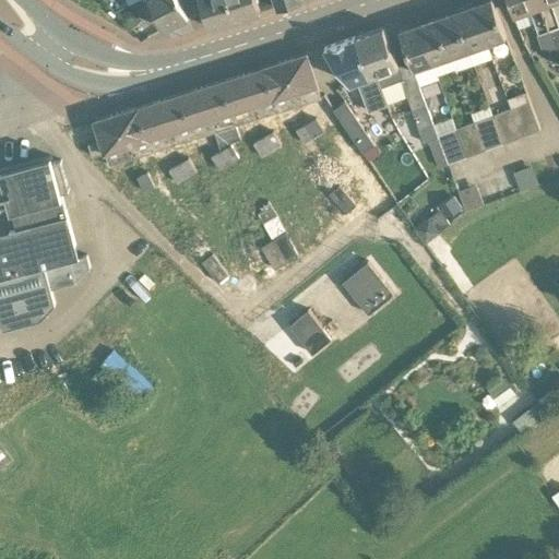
[(188,15),(179,0),(147,0),(164,30),(188,16),(188,15)]
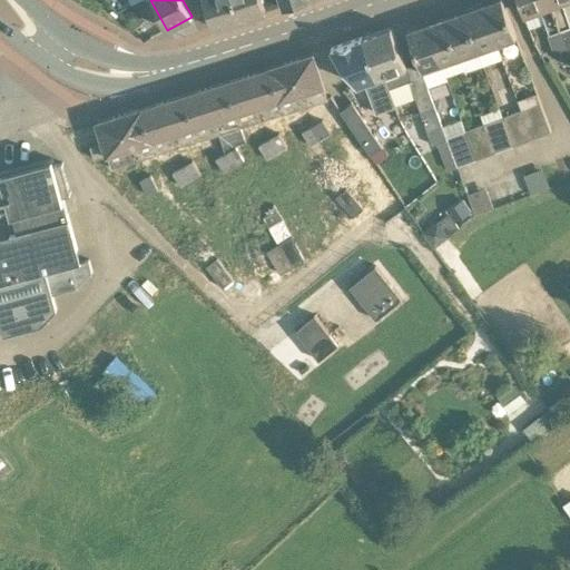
[(213,28),(238,20),(232,0),(183,0),(192,16),(207,11),(213,28)]
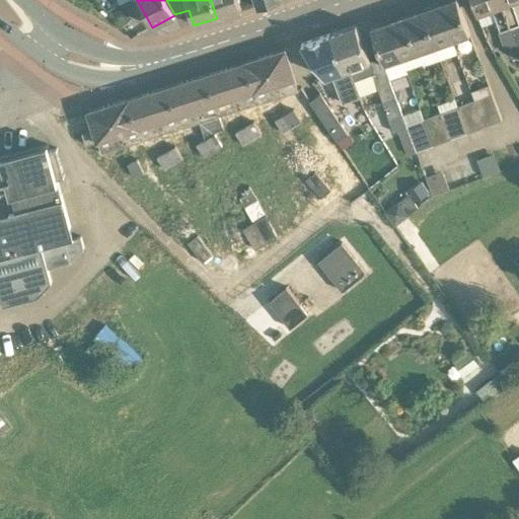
[(237,0),(211,0),(217,18),(240,11),(237,0)]
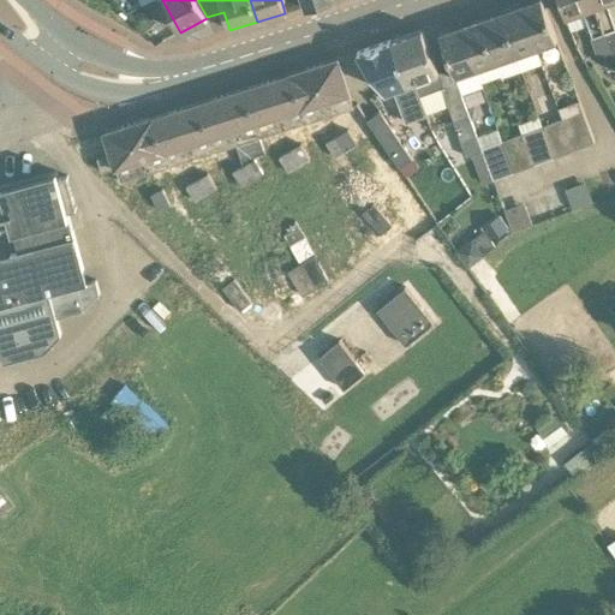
[(532,0),(519,5),(535,49),(557,41),(542,0),(532,0)]
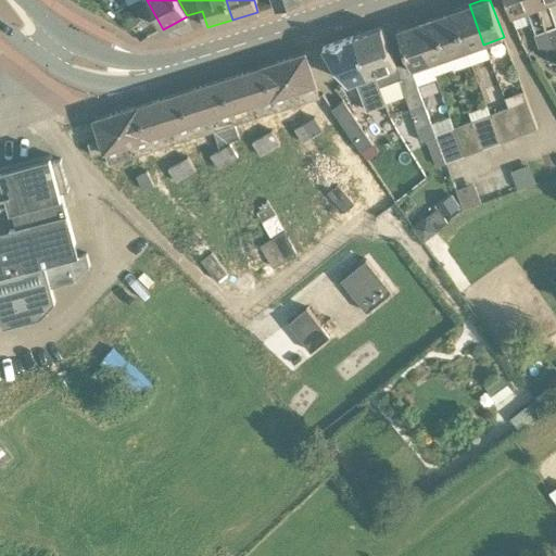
[(541,50),(552,47),(553,47),(552,46),(534,0),(504,0),(512,17),(527,12),(541,50)]
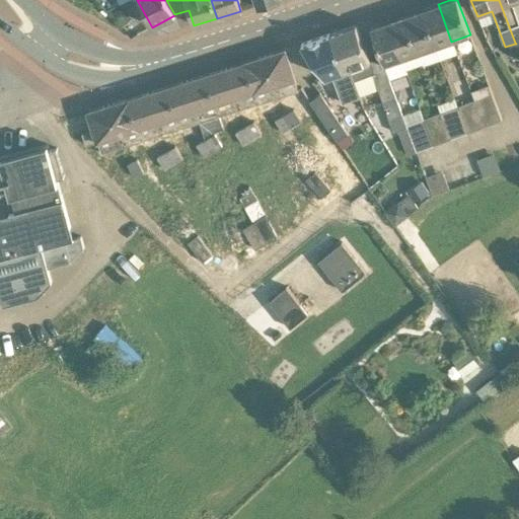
[(518,18),(513,3),(518,0),(499,0),(515,43),(516,44),(515,44),(518,50),(518,18)]
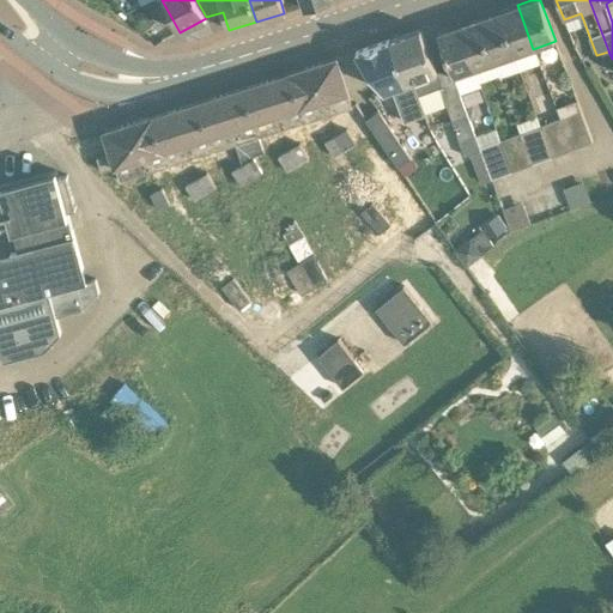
[(514,56),(533,49),(517,5),(497,12),(514,56)]
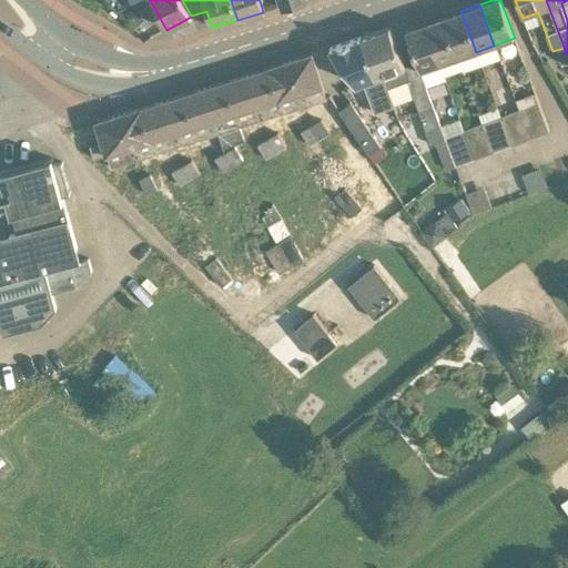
[(139,19),(141,16),(132,7),(122,17),(134,29),(142,22),(139,19)]
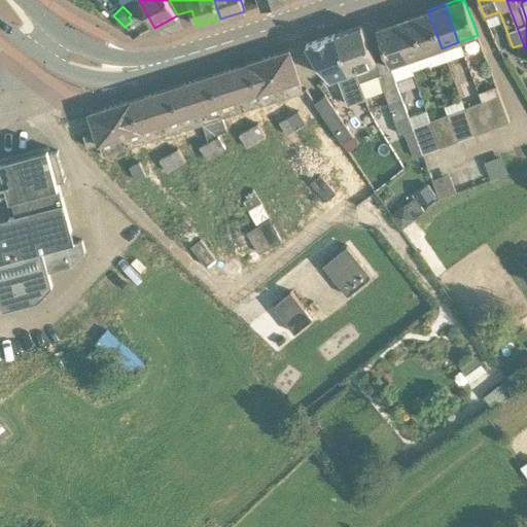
[(411,16),(425,55),(442,48),(427,10),(411,16)]
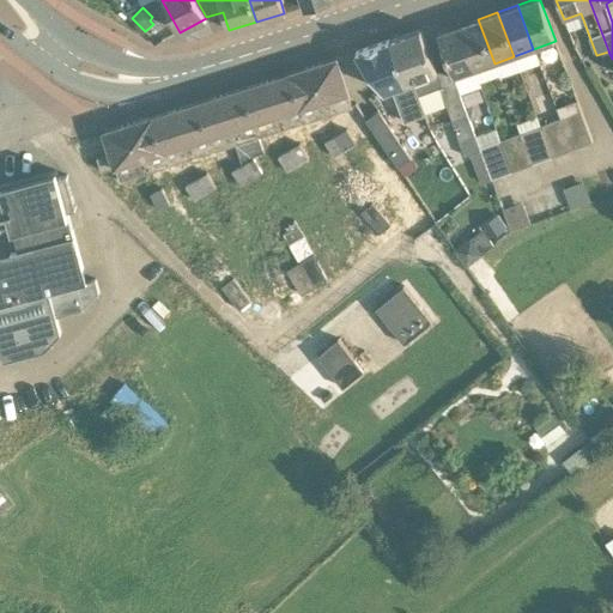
[(499,76),(495,64),(478,19),(459,26),(479,83),(499,76)]
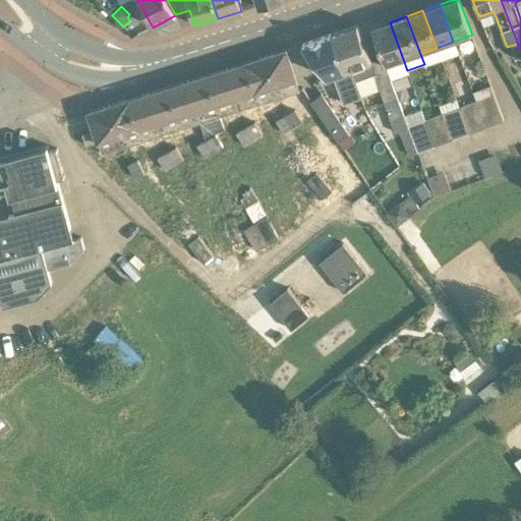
[(408,74),(407,70),(390,22),(372,30),(383,57),(392,80),(408,74)]
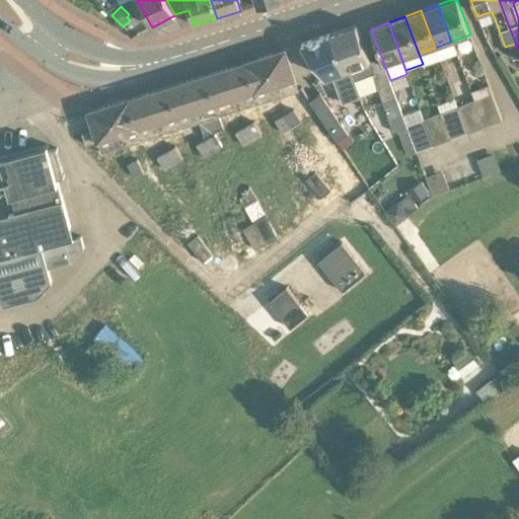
[(396,97),(390,80),(381,57),(370,61),(357,25),(328,34),(342,71),(350,68),(361,97),(379,90),(394,133),(398,131),(408,155),(416,152),(406,126),(396,97)]
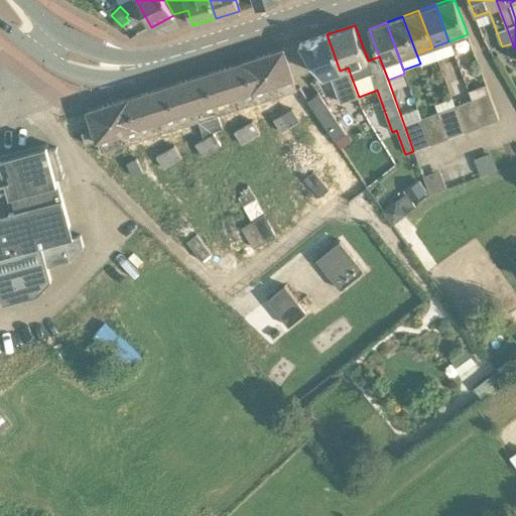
[(345,102),(359,97),(348,68),(340,71),(327,34),(298,44),(324,78),(331,75),(336,91),(345,102)]
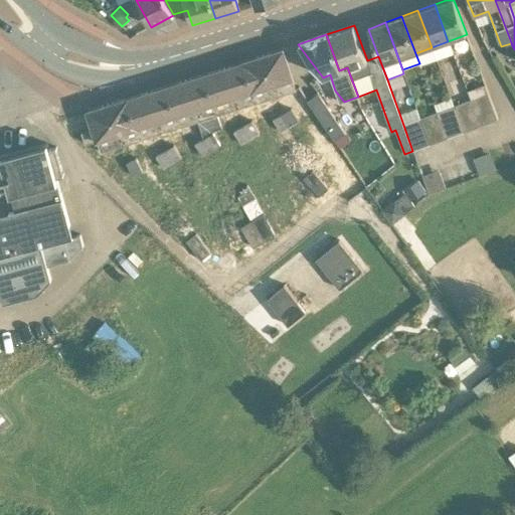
[(291,47),(89,100),(98,133),(300,80),(291,47)]
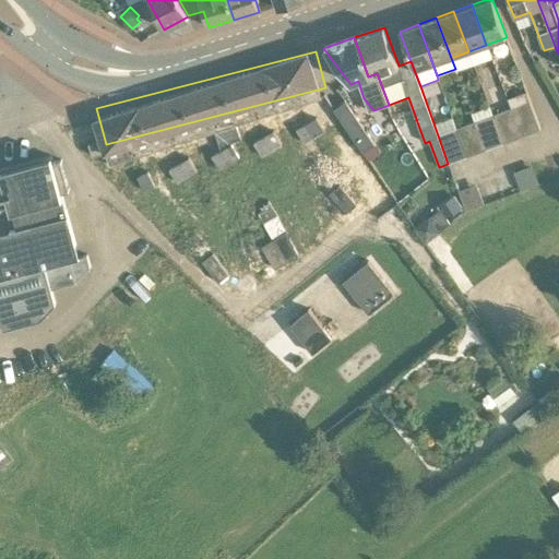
[(510,108),(521,137),(540,130),(526,92),(508,98),(511,108),(510,108)]
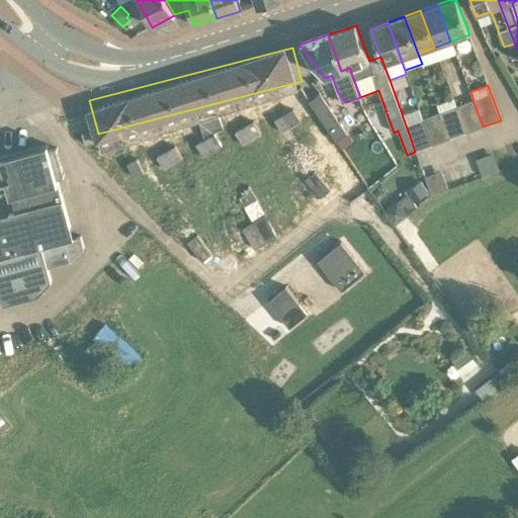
[(336,141),(346,134),(320,94),(310,101),(336,141)]
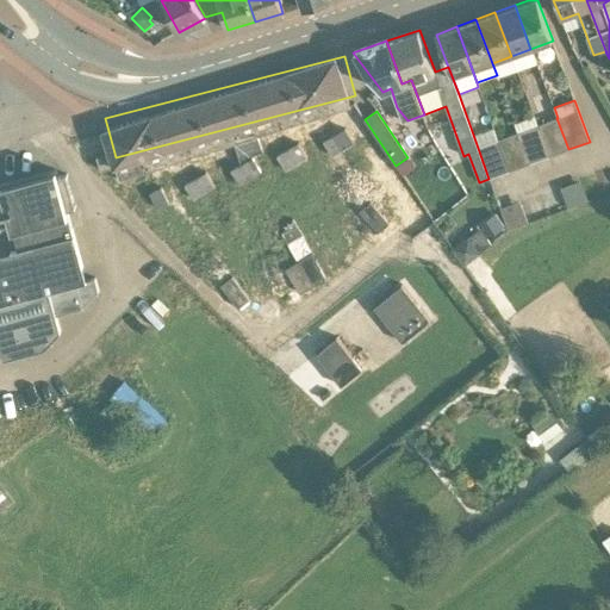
[(549,157),(568,149),(556,118),(537,125),(549,157)]
